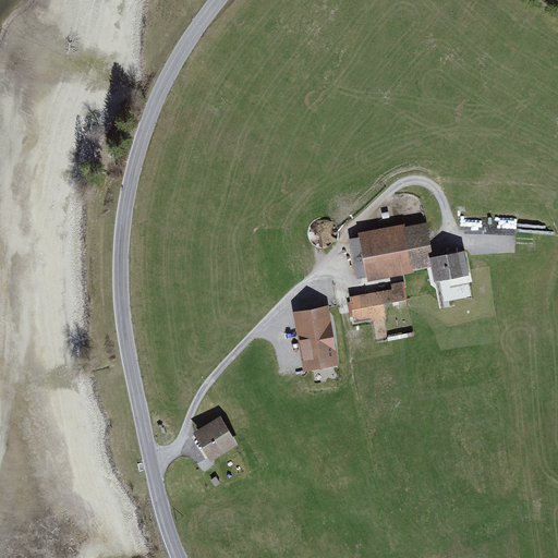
[(432,259),(424,226),(404,230),(404,227),(358,237),(367,284),(413,276),(413,273),(433,268),(432,259)]
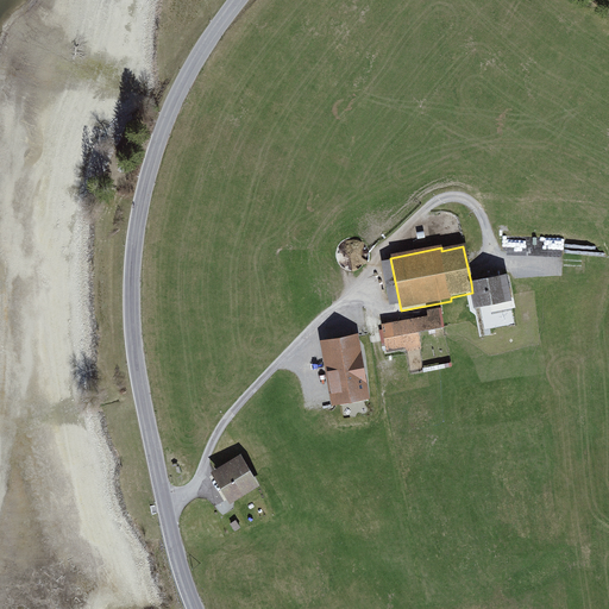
[(507,276),(471,283),(472,293),(477,314),(513,307),(507,276)]
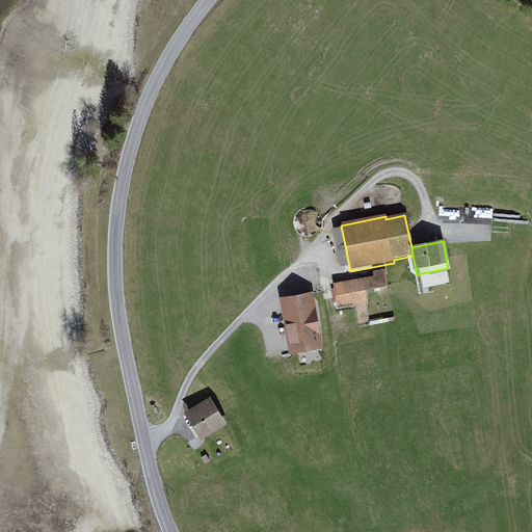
[(456,268),(449,270),(452,284),(459,282),(456,268)]
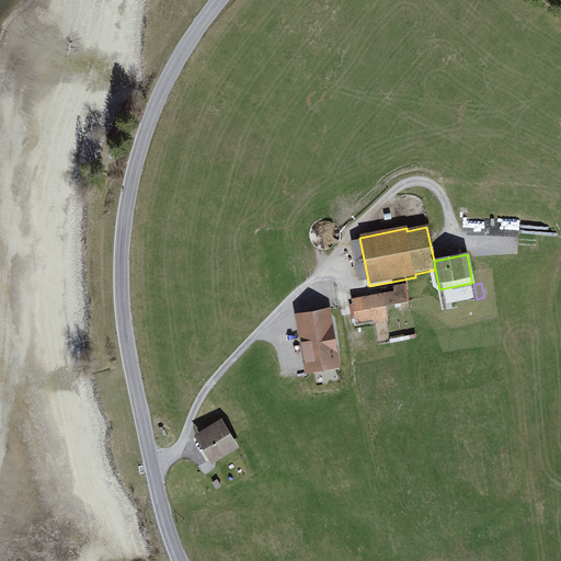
[(395,293),(352,300),(357,328),(388,322),(386,309),(410,305),(407,284),(393,286),(395,293)]
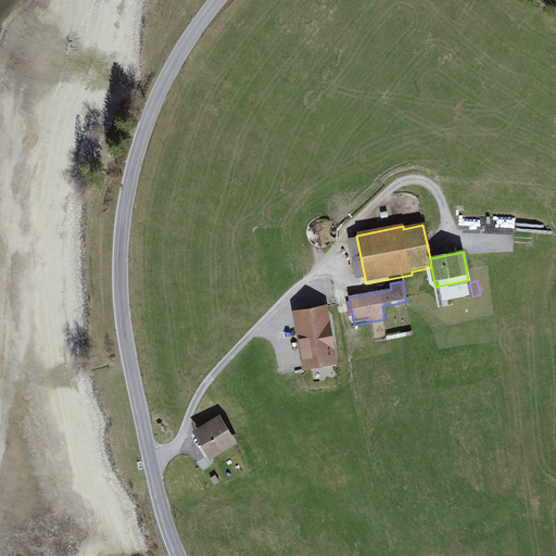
[(295,313),(305,373),(335,367),(330,345),(335,345),(331,324),(327,325),(324,307),(295,313)]
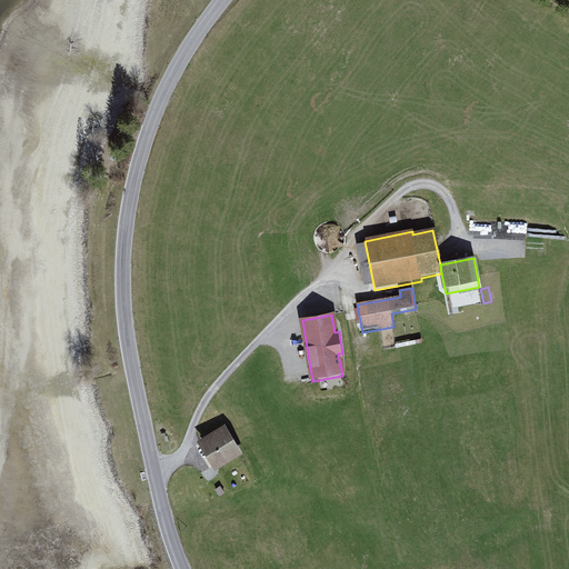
[(421,339),(395,345),(396,349),(422,345),(421,339)]
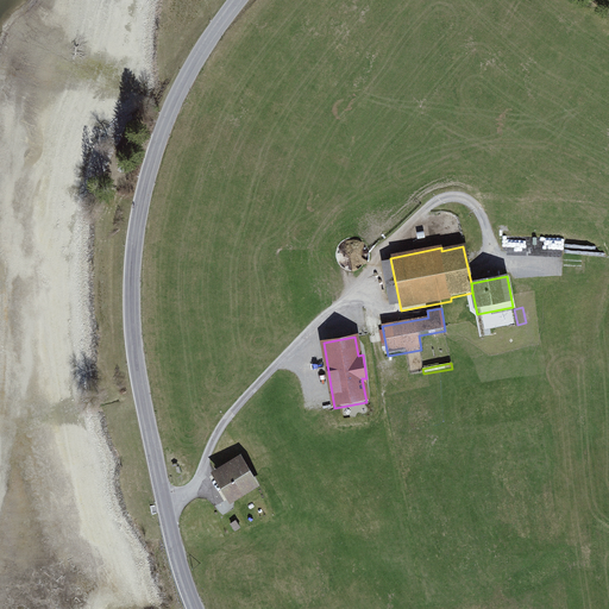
[(243,458),(211,475),(227,503),(258,487),(243,458)]
